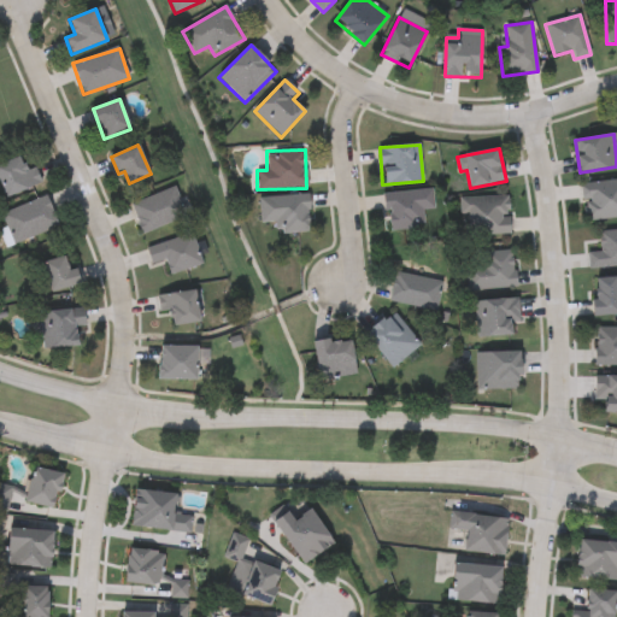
[(35,166),(42,182),(7,198),(0,182),(0,164),(19,157),(25,170),(35,166)]
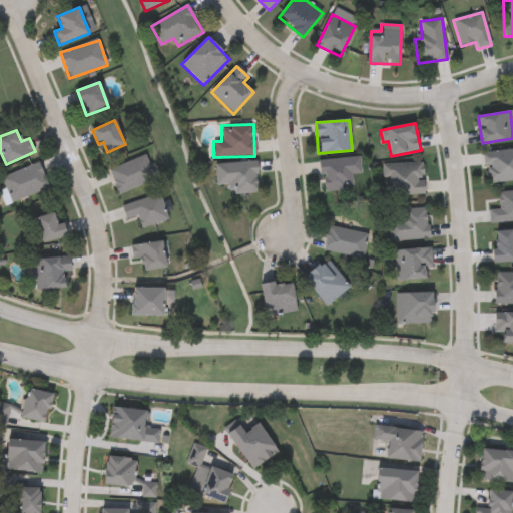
[(483,152),(512,149),(512,180),(486,183),(483,152)]
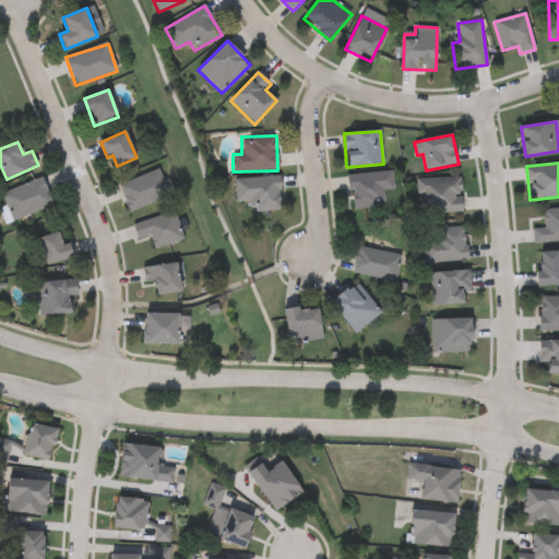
[(128,212),(118,185),(158,169),(168,197),(128,212)]
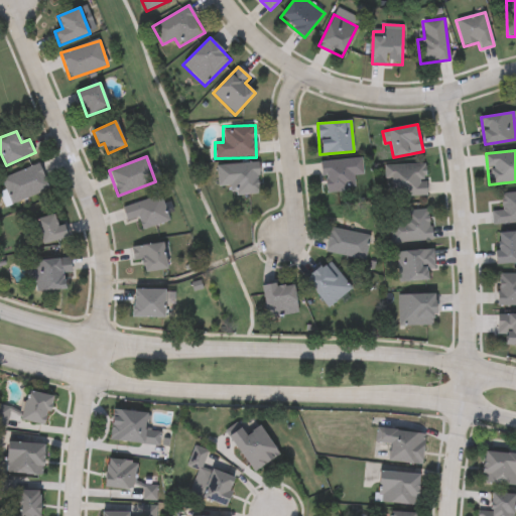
[(325,192),(323,161),(361,159),(363,175),(354,175),(355,190),(325,192)]
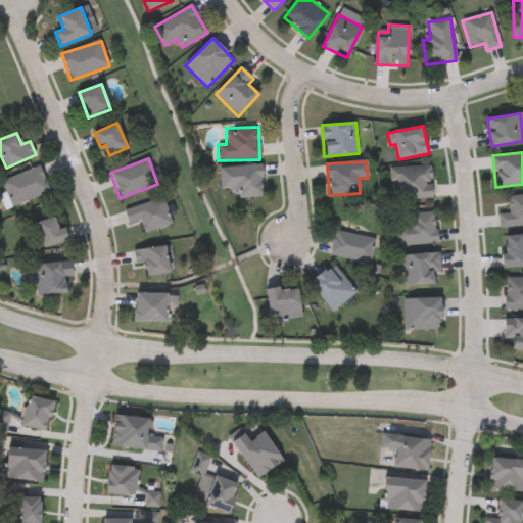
[(262,165),(264,196),(236,198),(235,188),(220,188),(220,167),(262,165)]
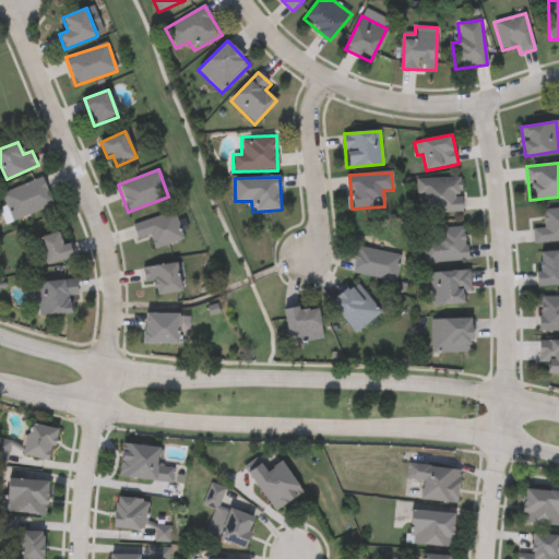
[(417,178),(462,178),(462,213),(417,213),(417,178)]
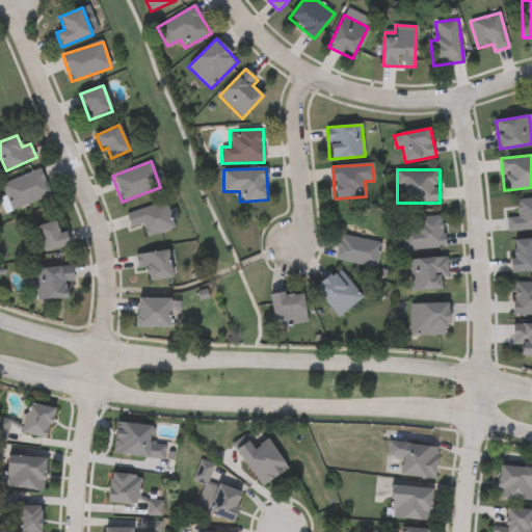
[(1,182),(42,170),(50,197),(9,210),(1,182)]
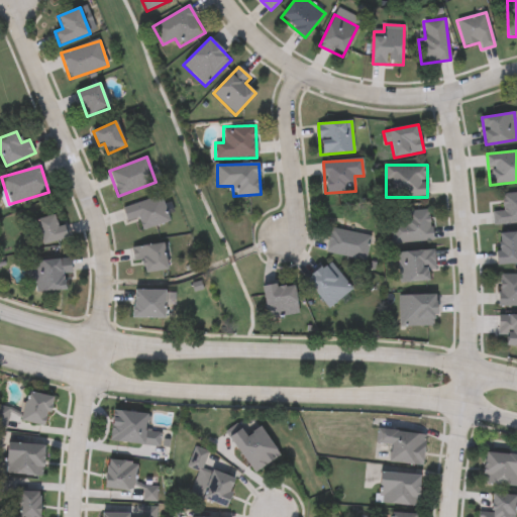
[(516,223),(494,225),(493,212),(503,212),(502,194),(516,193),(516,223)]
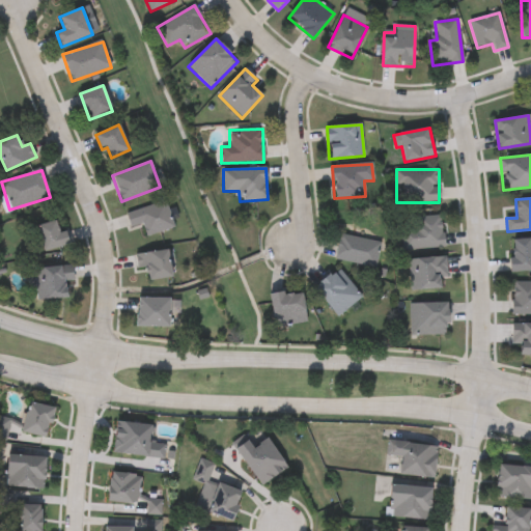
[(131,227),(127,212),(166,202),(173,229),(145,235),(142,225),(131,227)]
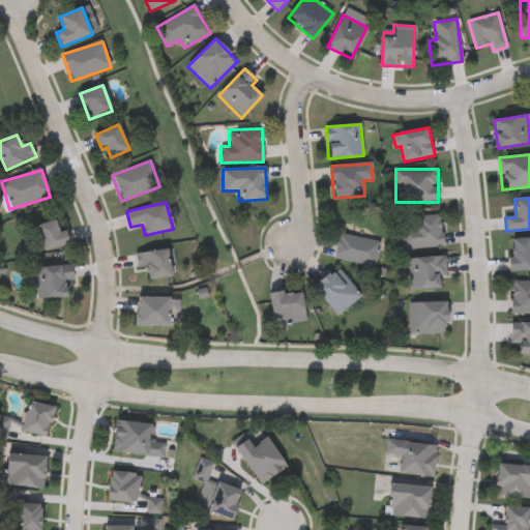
[(443,247),(402,248),(401,218),(441,216),(443,247)]
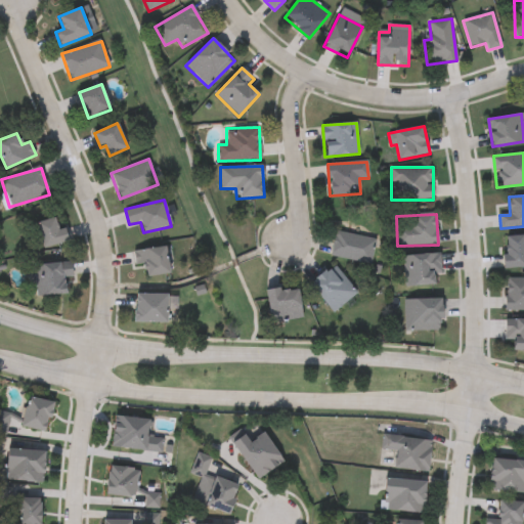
[(67,228),(70,243),(42,248),(37,222),(55,219),(57,230),(67,228)]
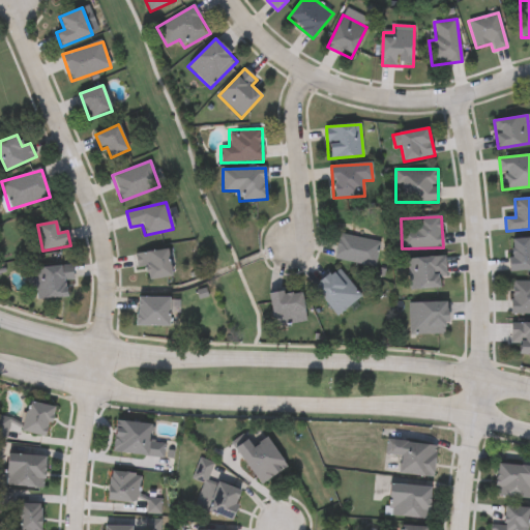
[(333,259),(339,234),(379,242),(374,268),(333,259)]
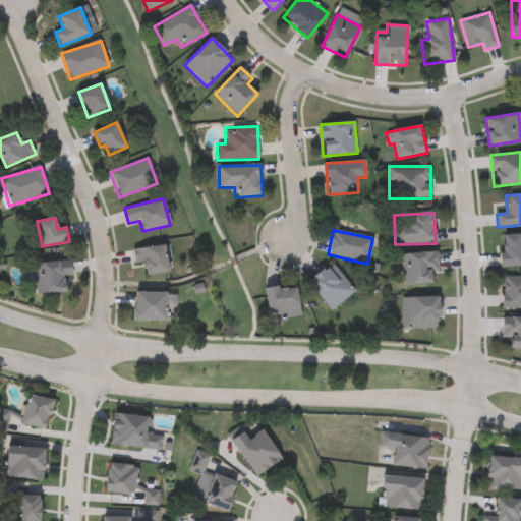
[(502,235),(520,235),(520,267),(502,267),(502,235)]
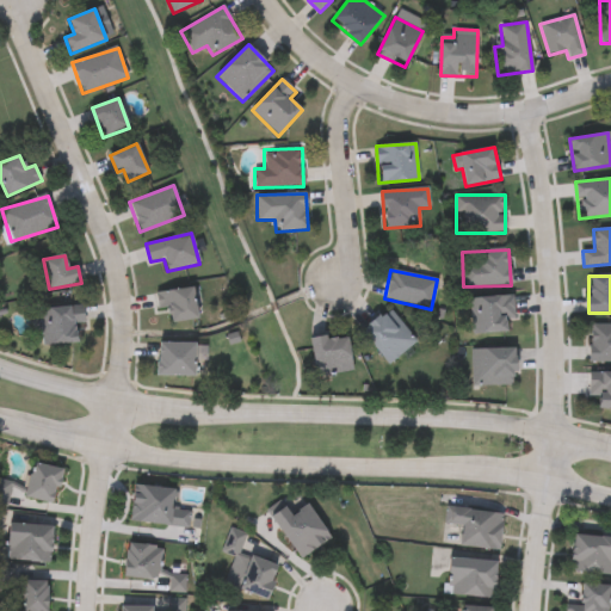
[(197,321),(171,323),(170,309),(156,310),(155,292),(195,289),(197,321)]
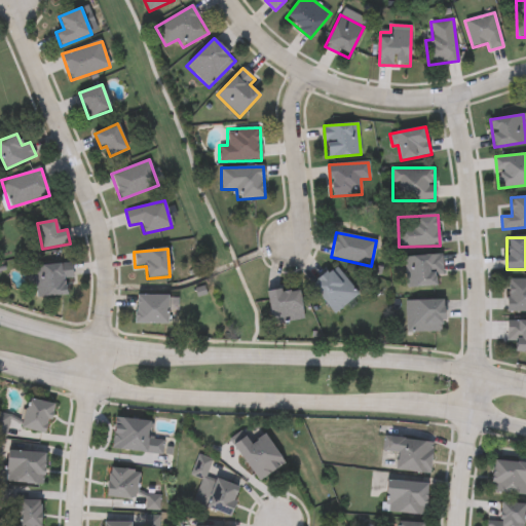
[(443,286),(406,288),(404,257),(442,255),(443,286)]
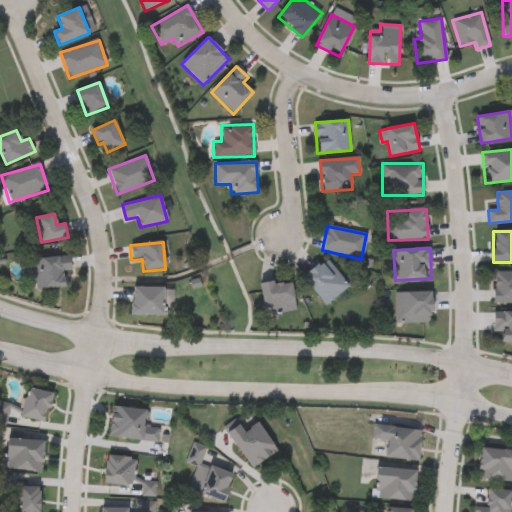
[(35,290),(34,259),(70,258),(71,271),(64,272),(65,289),(35,290)]
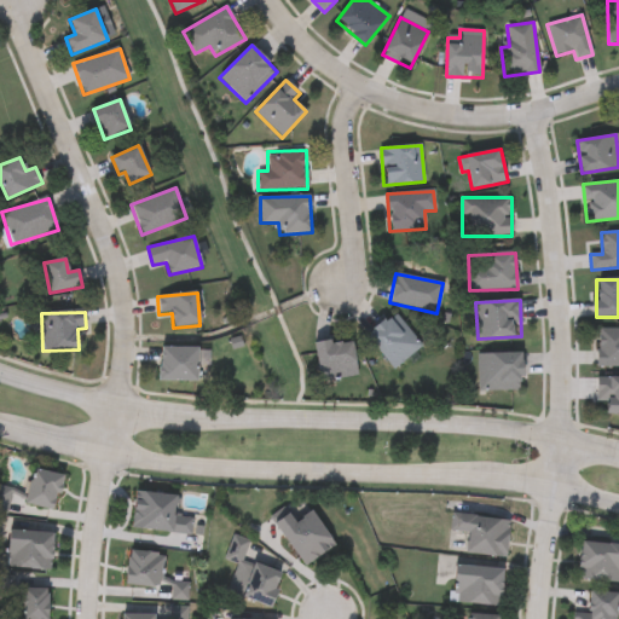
[(368,334),(397,314),(421,350),(392,370),(368,334)]
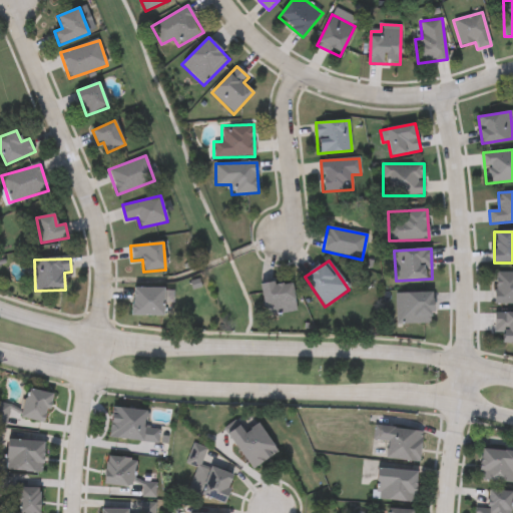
[(512,305),(496,305),(496,274),(512,274),(512,305)]
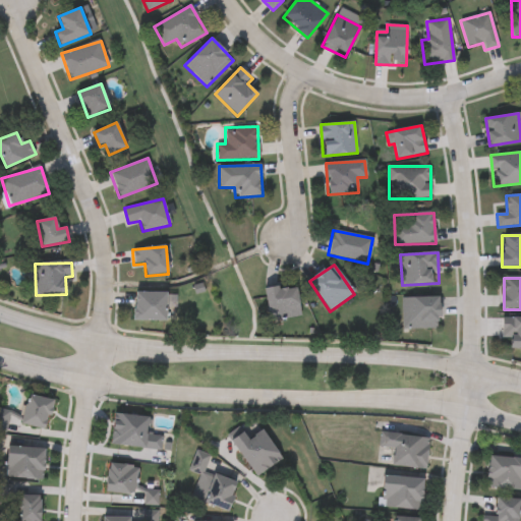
[(297,286),(300,317),(269,321),(266,289),(297,286)]
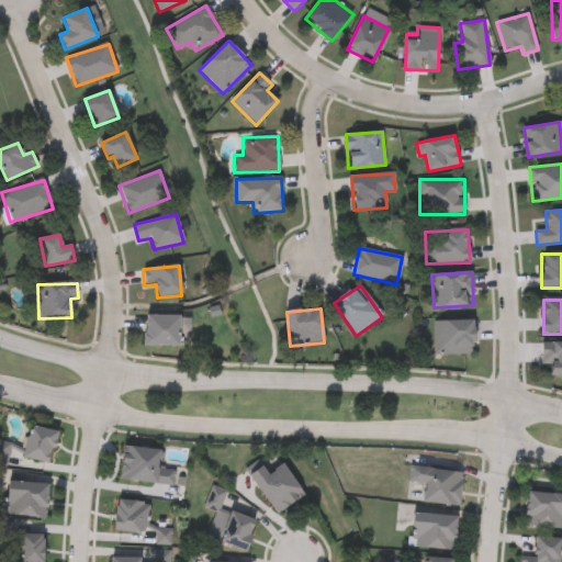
[(181,347),(145,347),(145,316),(181,316),(181,347)]
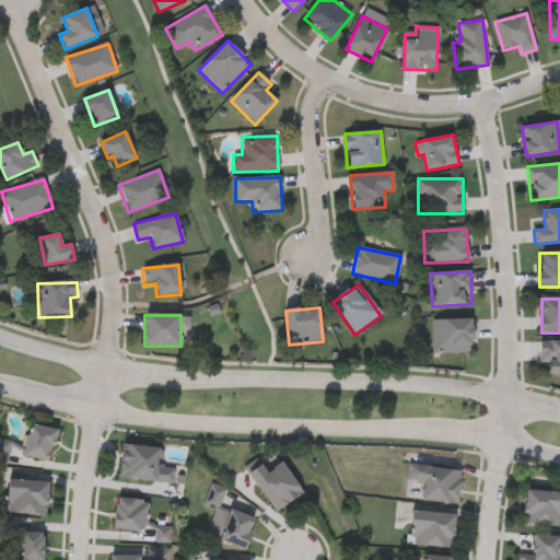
[(432,353),(432,319),(473,319),(473,353),(432,353)]
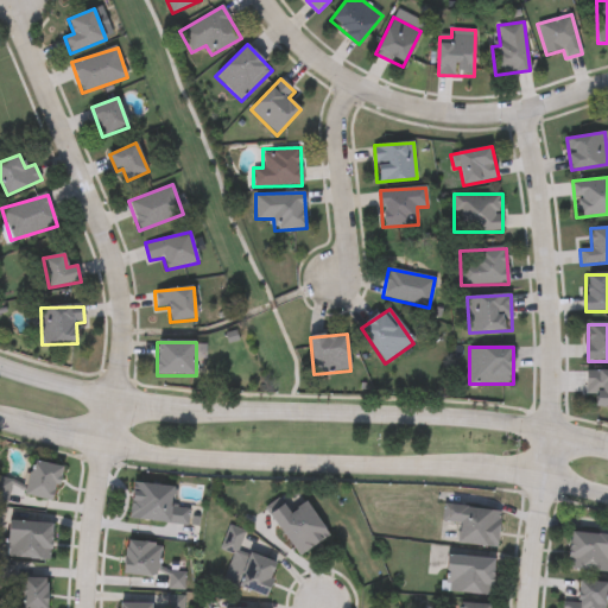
[(607,371),(607,407),(597,407),(597,396),(587,396),(587,371),(607,371)]
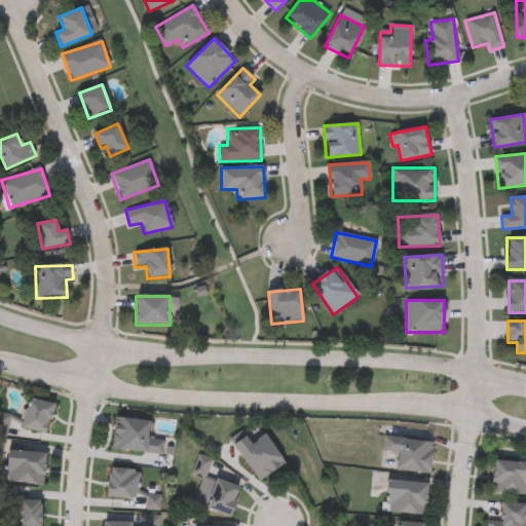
[(47,435),(22,429),(28,399),(53,404),(47,435)]
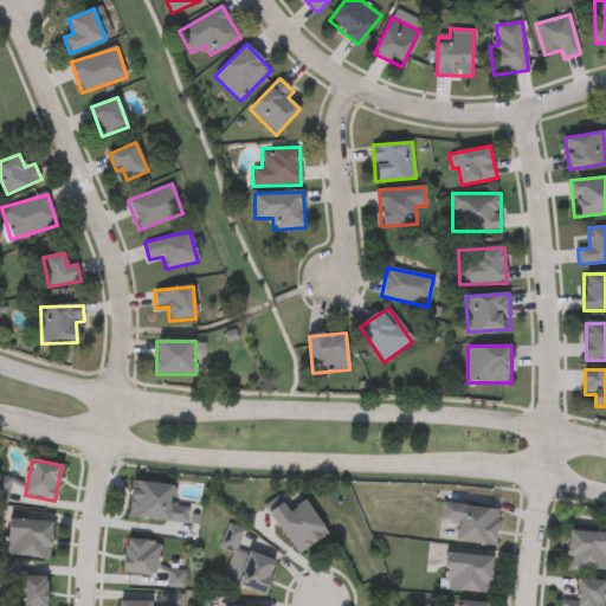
[(187,508),(186,523),(129,519),(131,482),(174,485),(173,508),(187,508)]
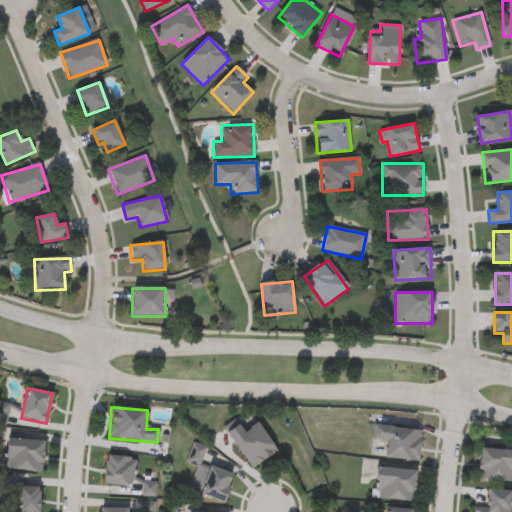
[(227,430),(239,423),(245,432),(259,423),(278,454),(251,470),(227,430)]
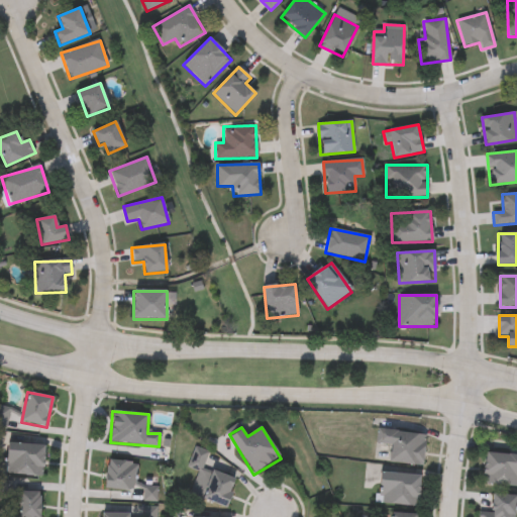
[(389,462),(392,446),(376,443),(378,428),(427,435),(422,468),(389,462)]
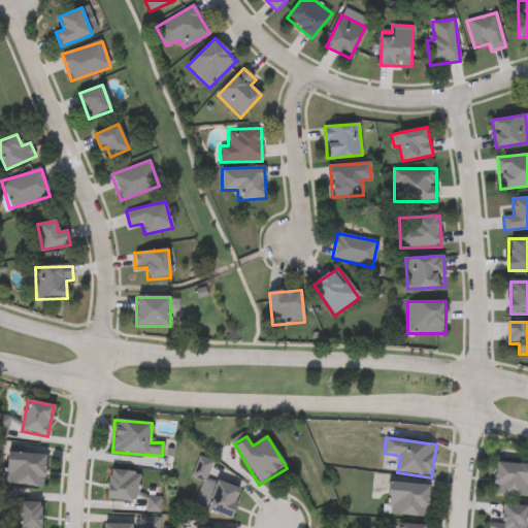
[(45,454),(43,487),(6,485),(7,453),(45,454)]
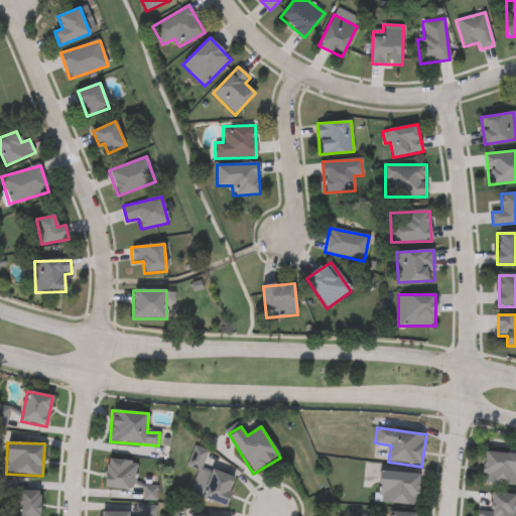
[(197,471),(186,468),(194,446),(209,452),(203,468),(237,479),(227,508),(188,495),(197,471)]
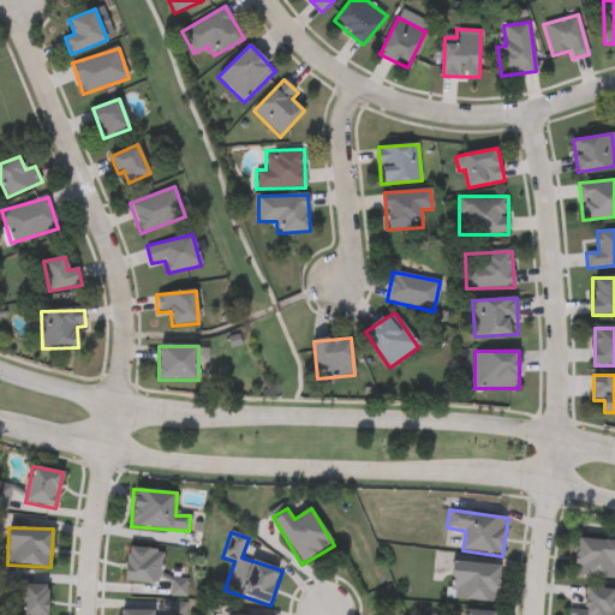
[(614,580),(575,577),(579,539),(614,542),(614,580)]
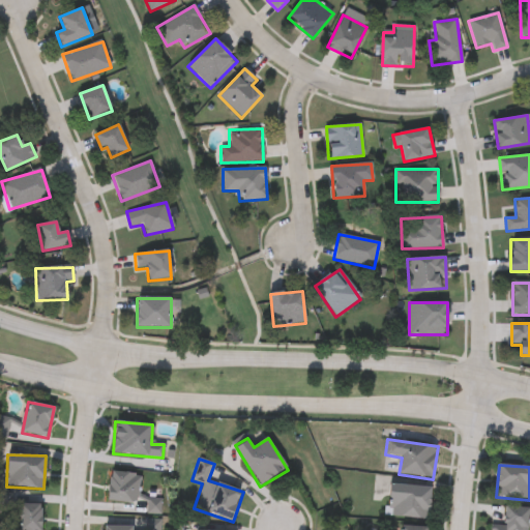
[(138,473),(138,502),(109,502),(109,473),(138,473)]
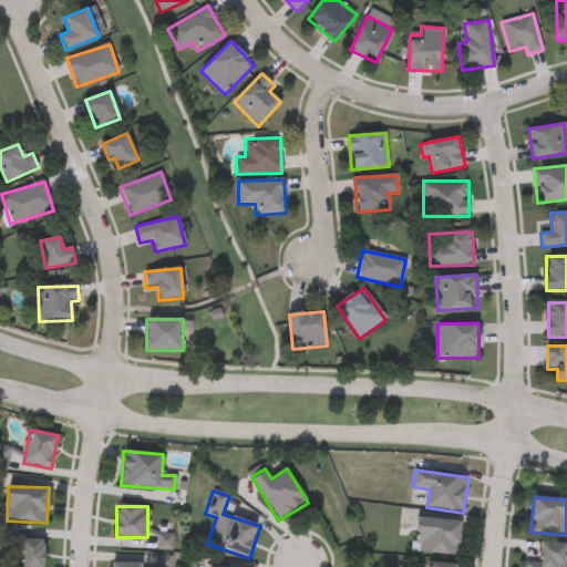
[(462,522),(460,556),(416,554),(418,519),(462,522)]
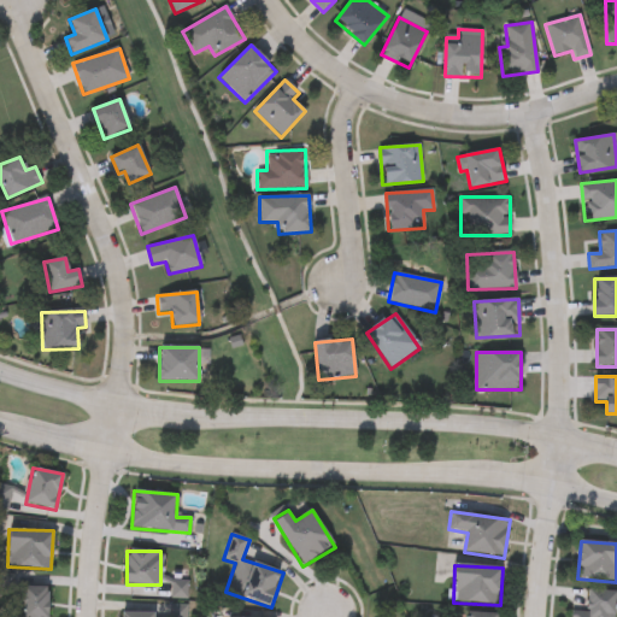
[(48,616),(22,616),(22,586),(48,586),(48,616)]
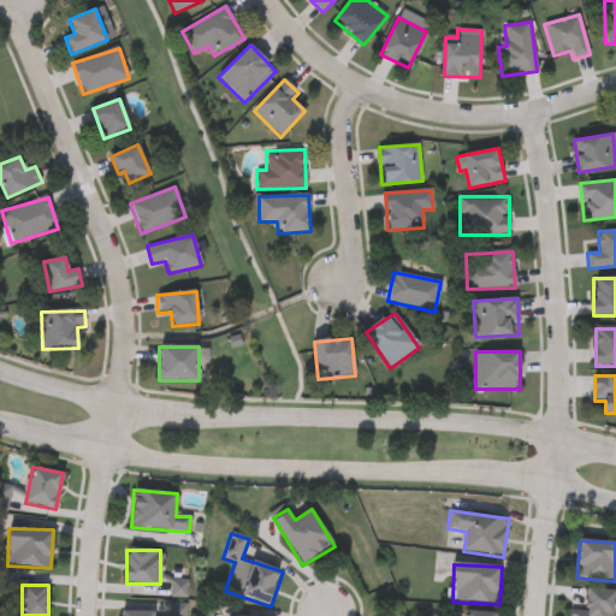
[(586,615),(587,591),(615,591),(614,615),(570,615),(586,615)]
